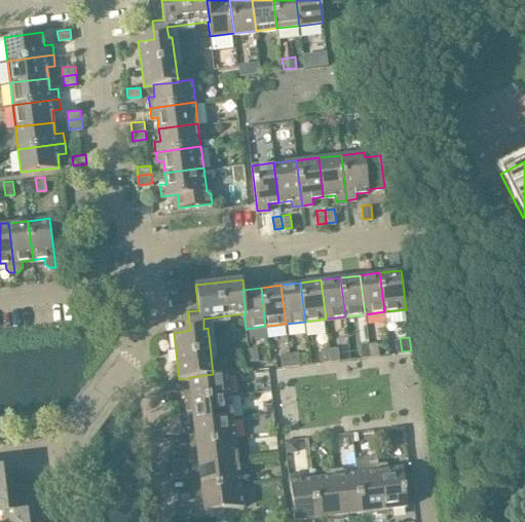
[(368,342),(370,355),(379,353),(378,341),(368,342)]
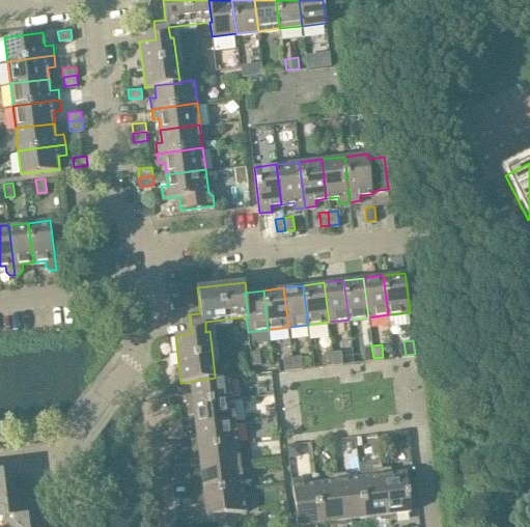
[(365,359),(373,358),(371,345),(363,347),(365,359)]
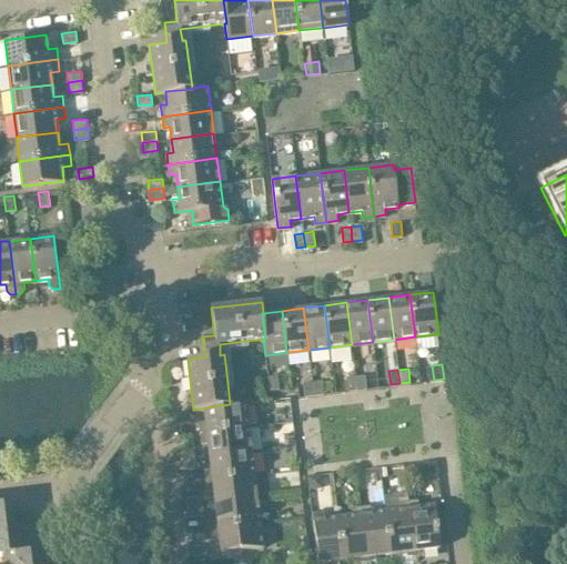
[(270,389),(280,388),(277,373),(267,374),(270,389)]
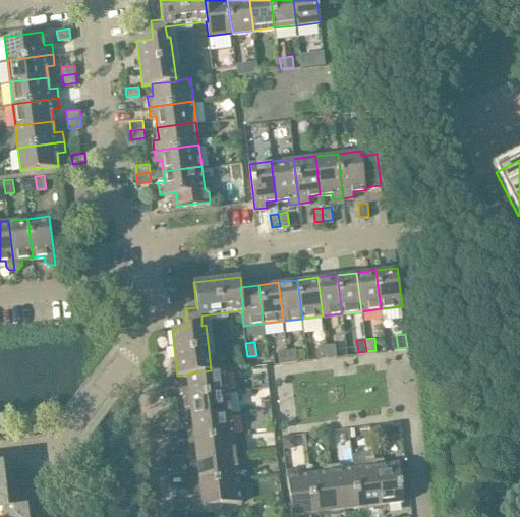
[(326,343),(327,356),(337,355),(335,342),(326,343)]
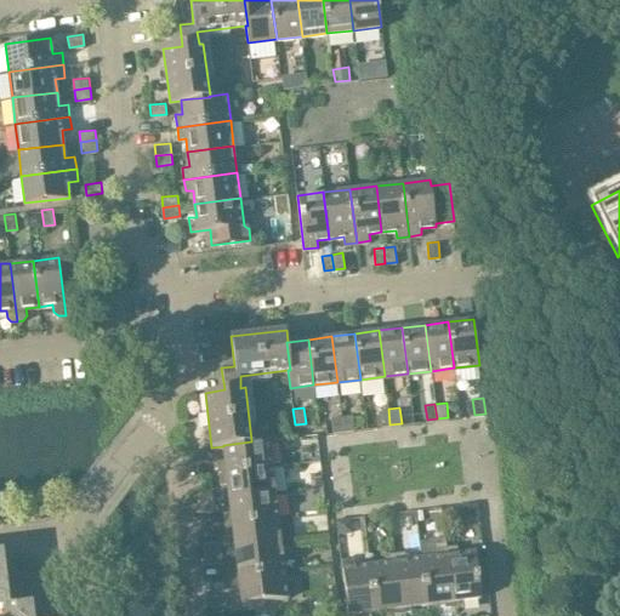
[(380,426),(390,425),(388,409),(379,410),(380,426)]
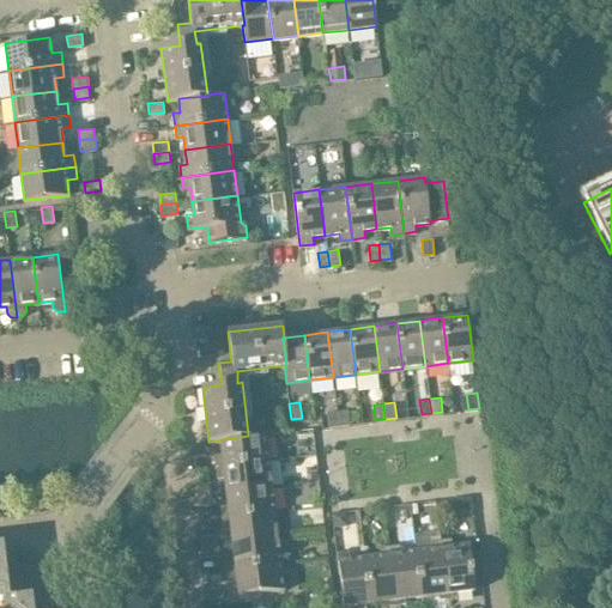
[(337,409),(339,425),(350,424),(347,408),(337,409)]
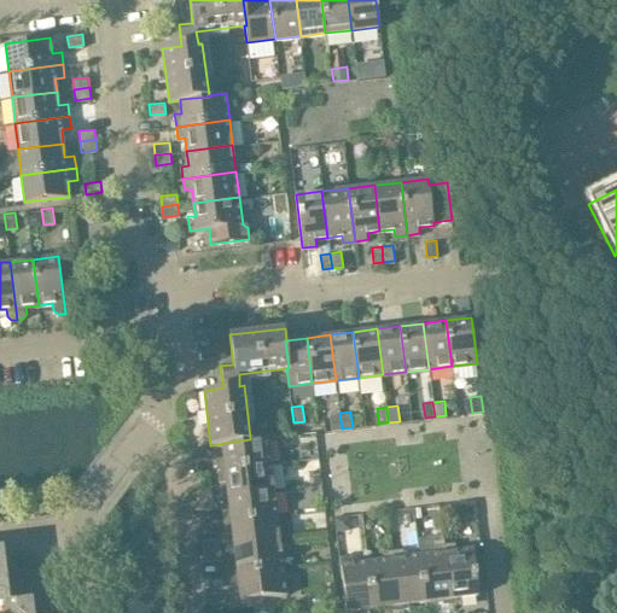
[(331,430),(342,428),(339,413),(330,414),(331,430)]
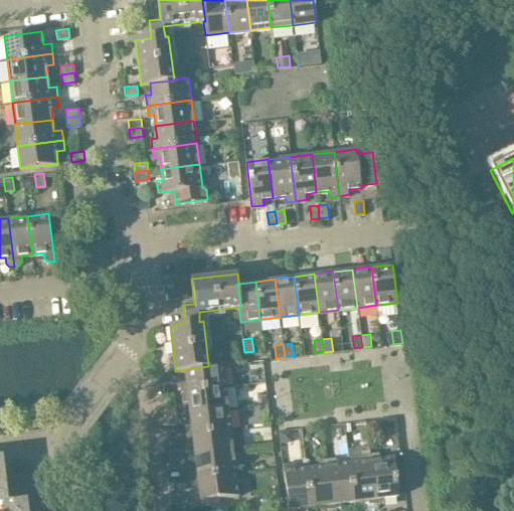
[(181,391),(225,385),(222,363),(208,365),(208,366),(185,369),(185,370),(186,380),(180,380),(181,391)]
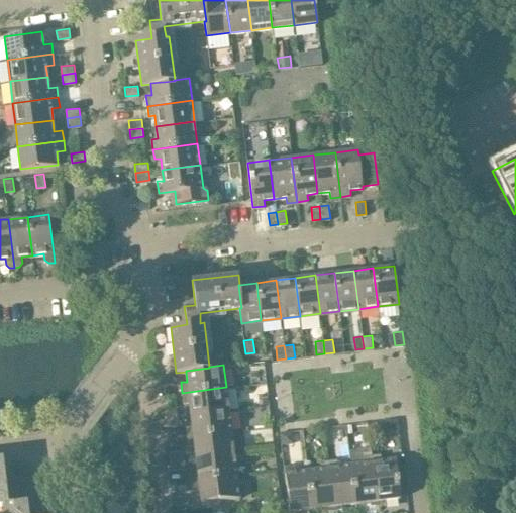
[(173,373),(159,375),(161,384),(174,382),(173,373)]
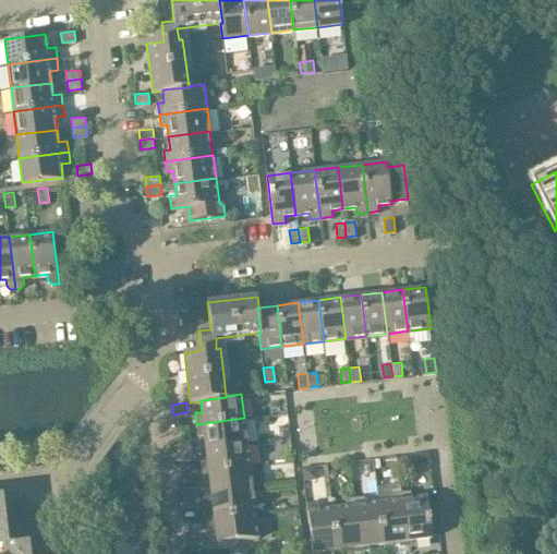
[(206,446),(247,442),(244,418),(196,424),(197,435),(204,434),(206,446)]
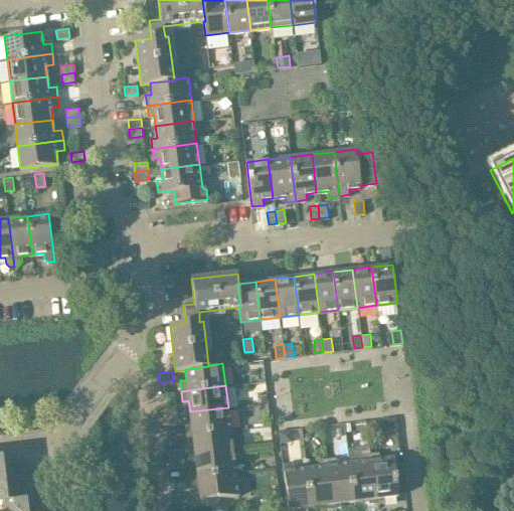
[(266,391),(259,392),(260,401),(267,401),(266,391)]
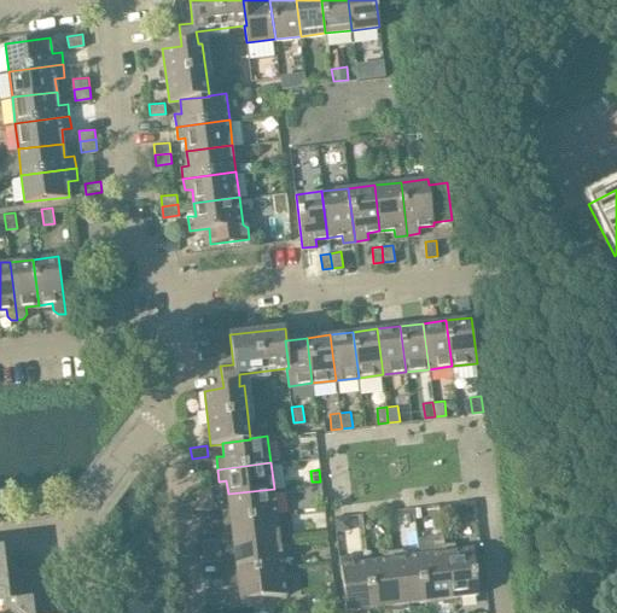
[(197,498),(213,496),(211,485),(196,488),(197,498)]
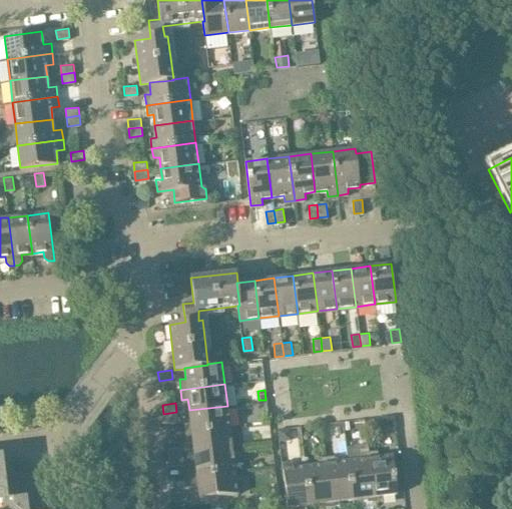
[(185,433),(229,428),(227,406),(189,410),(190,421),(184,422),(185,433)]
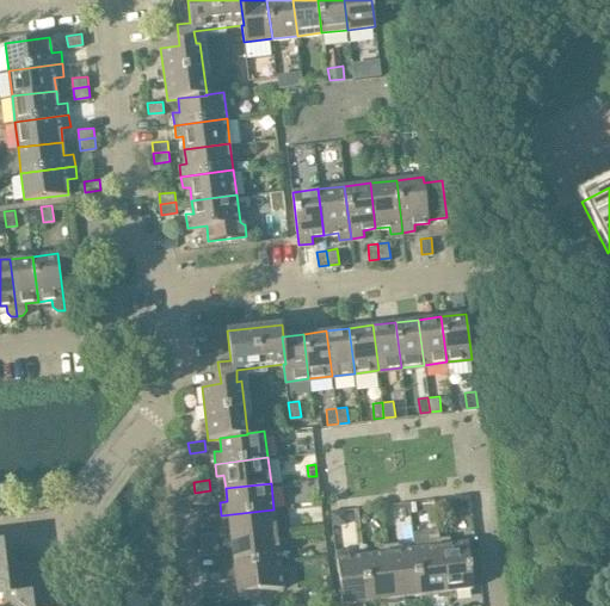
[(210,490),(195,493),(196,502),(211,501),(210,490)]
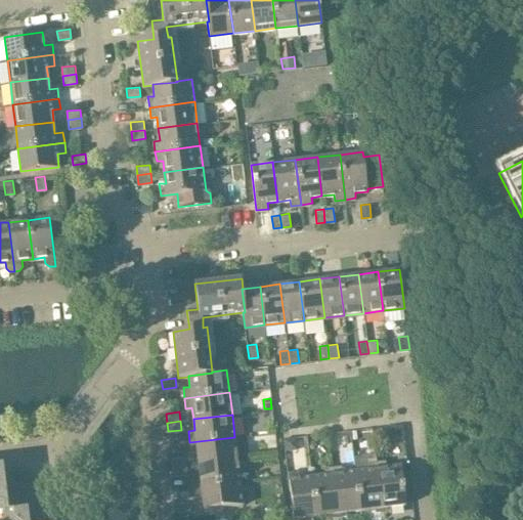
[(199,463),(237,459),(234,437),(189,442),(190,451),(198,451),(199,463)]
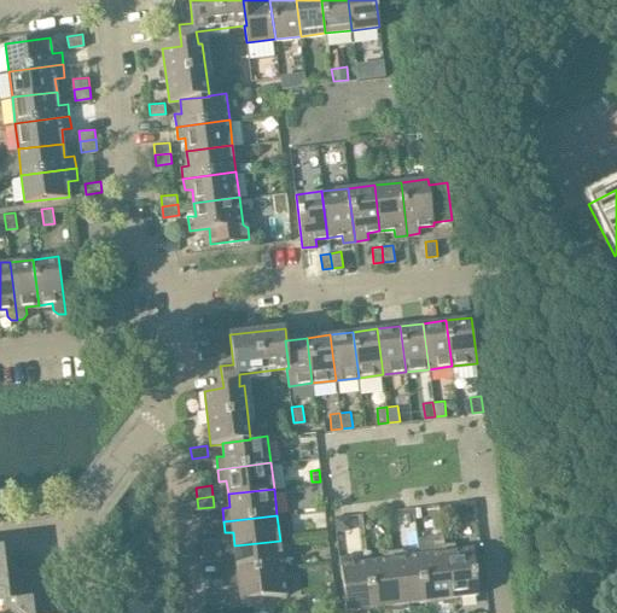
[(341,530),(353,527),(351,517),(339,519),(341,530)]
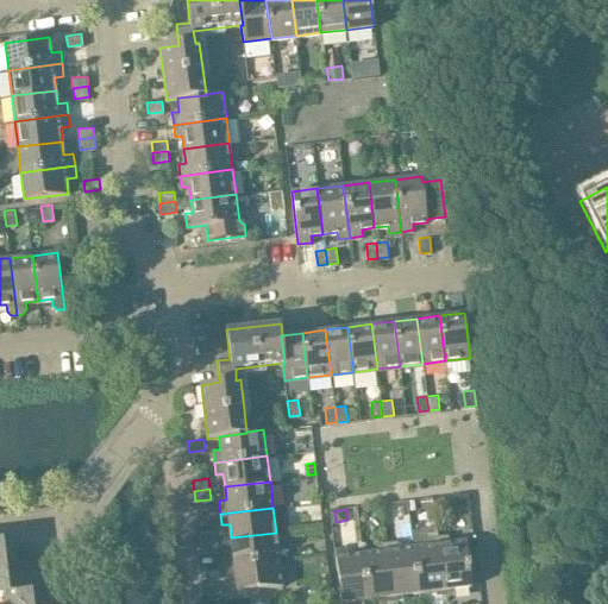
[(200,542),(215,540),(214,529),(199,530),(200,542)]
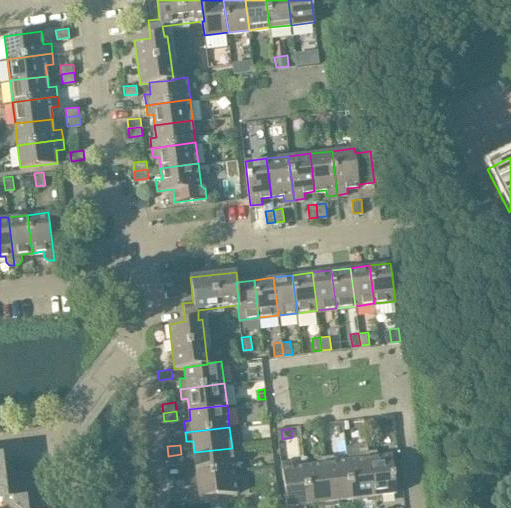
[(191,475),(235,469),(232,448),(194,452),(195,463),(189,464),(191,475)]
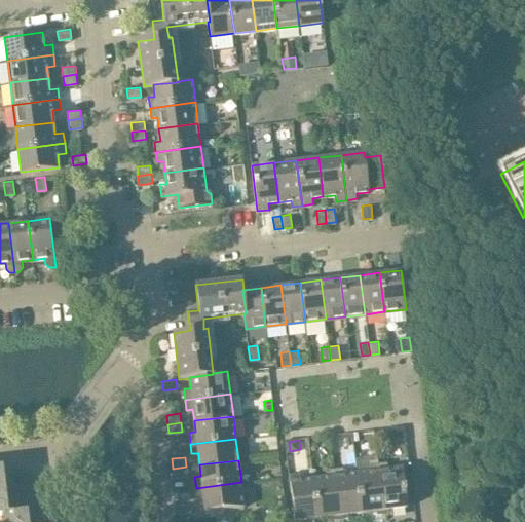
[(378,461),(385,513),(388,513),(392,512),(392,510),(392,507),(408,506),(403,465),(387,468),(387,460),(378,461)]
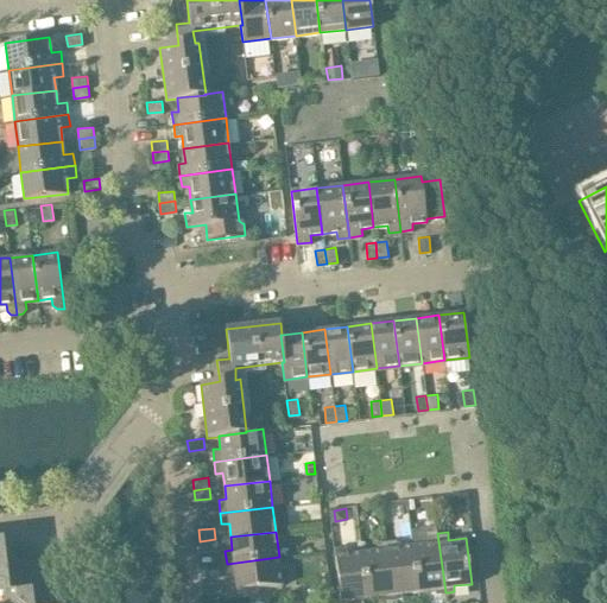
[(441,594),(446,592),(437,533),(428,534),(429,543),(413,545),(419,590),(435,588),(435,591),(436,594),(441,592),(441,594)]
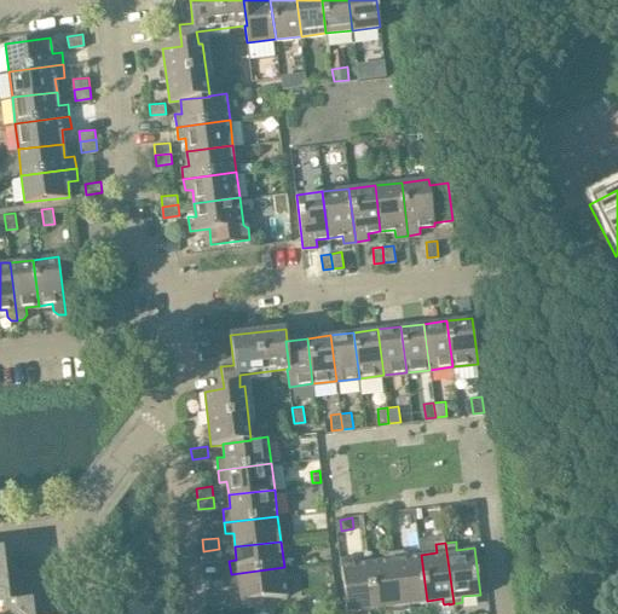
[(219,549),(203,551),(204,561),(220,560),(219,549)]
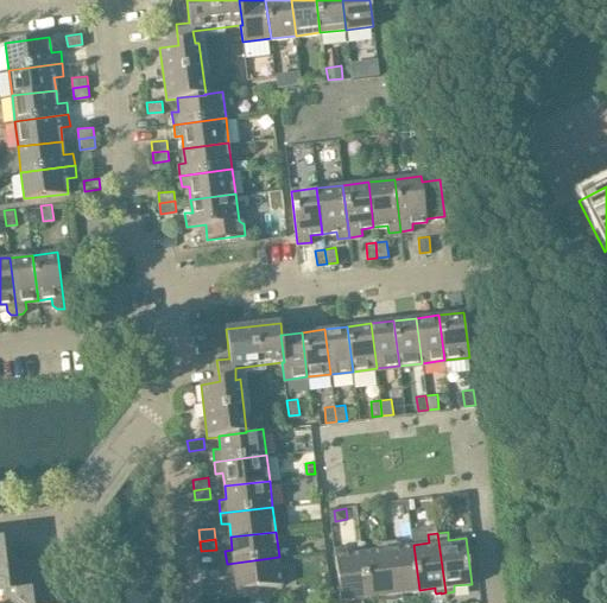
[(419,590),(413,545),(398,547),(397,539),(386,540),(393,598),(398,598),(403,597),(402,595),(403,595),(402,592),(419,590)]
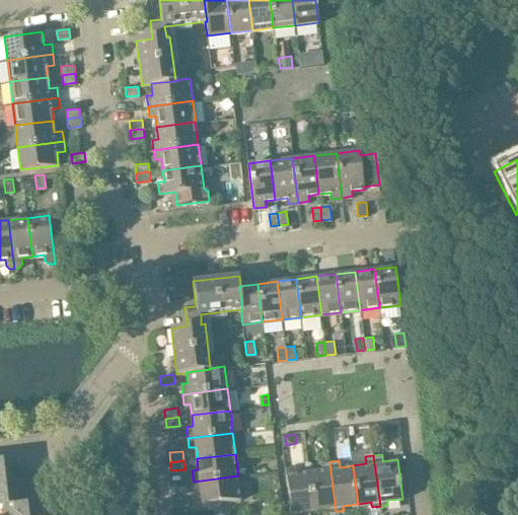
[(333,512),(336,511),(329,461),(321,462),(322,469),(309,470),(314,509),(327,507),(328,510),(328,512),(333,512)]
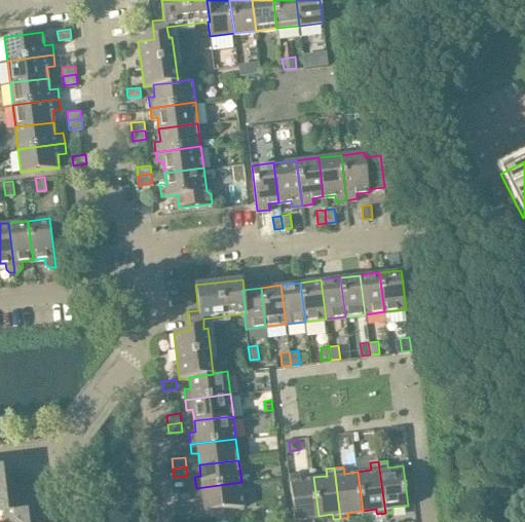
[(319,516),(313,477),(300,479),(299,472),(289,473),(294,521),(303,521),(303,520),(304,520),(304,518),(319,516)]
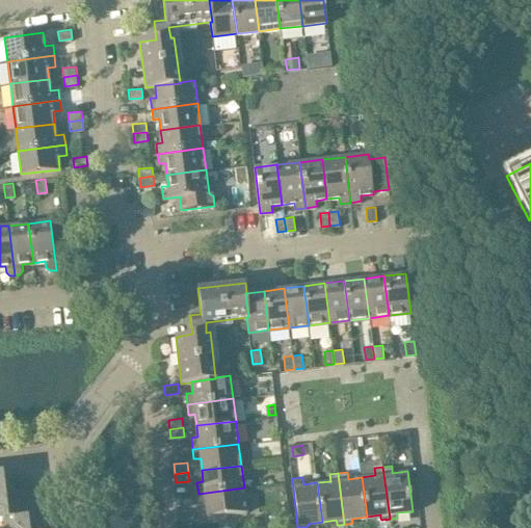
[(244,487),(198,494),(200,504),(206,503),(207,516),(246,511),(244,487)]
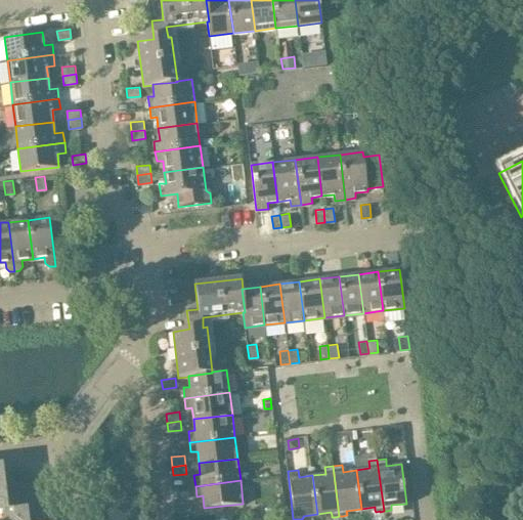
[(177,512),(190,510),(189,501),(176,502),(177,512)]
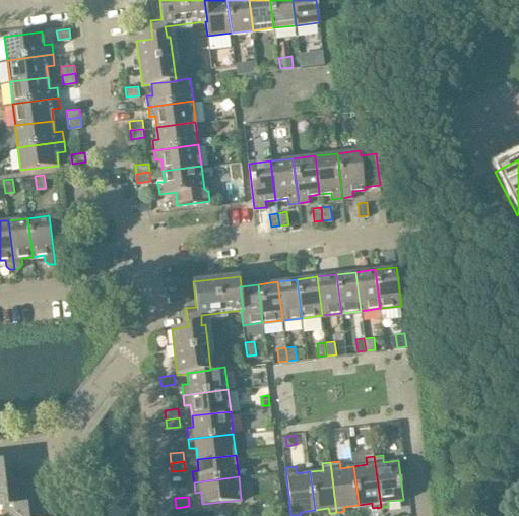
[(8,515),(28,515),(27,505),(8,507),(8,515)]
